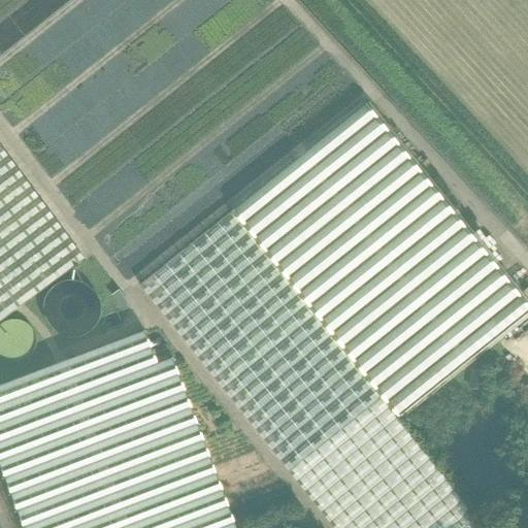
[(483,527),(397,419),(527,312),(527,305),(365,103),(139,286),(333,527),(483,527)]
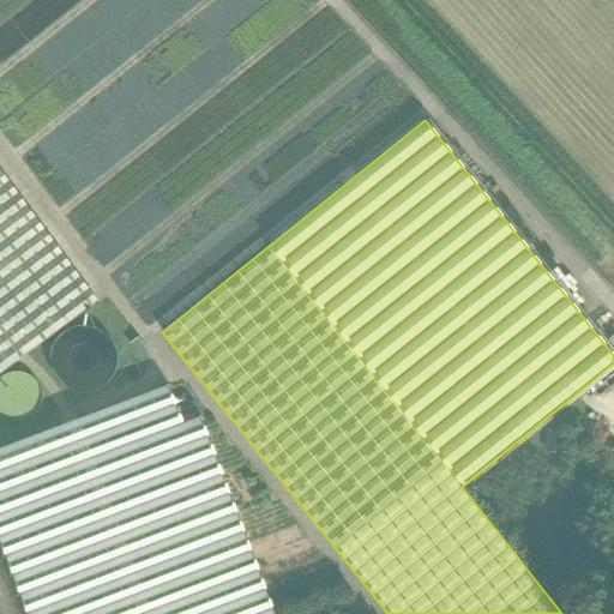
[(0,172),(0,373),(96,301),(0,172)]
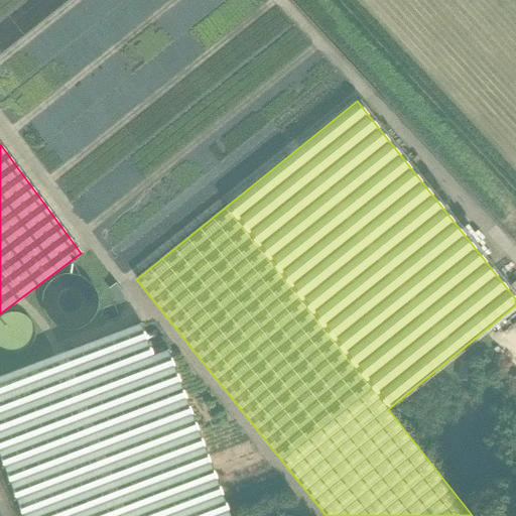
[(116,284),(109,289),(118,302),(125,297),(116,284)]
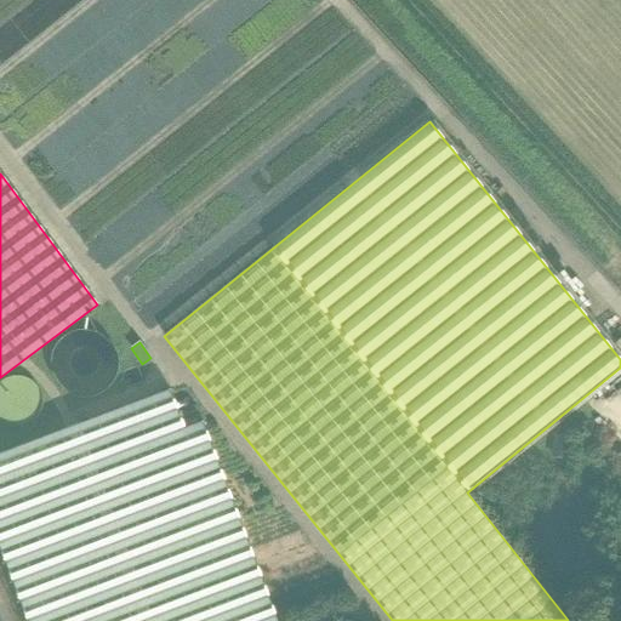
[(186,429),(170,391),(0,455),(0,546),(28,620),(278,620),(204,422),(186,429)]
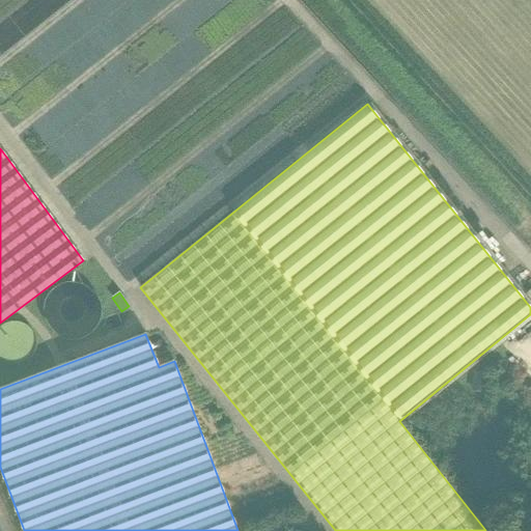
[(474,371),(472,390),(486,392),(490,373),(474,371)]
